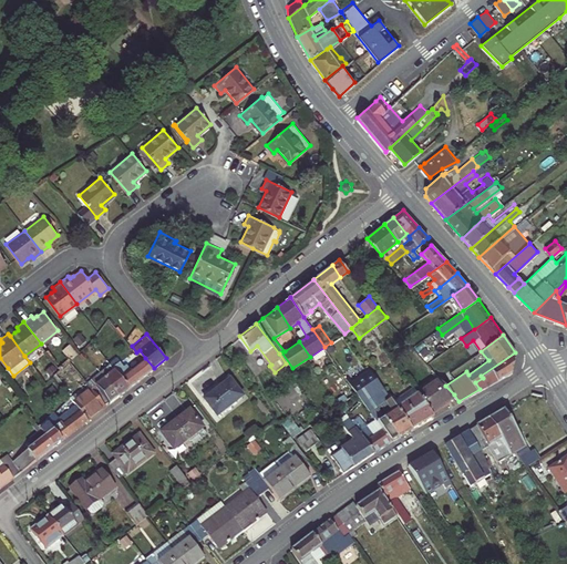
[(480,389),(512,371),(516,354),(515,352),(481,376),(483,378),(475,382),(480,389)]
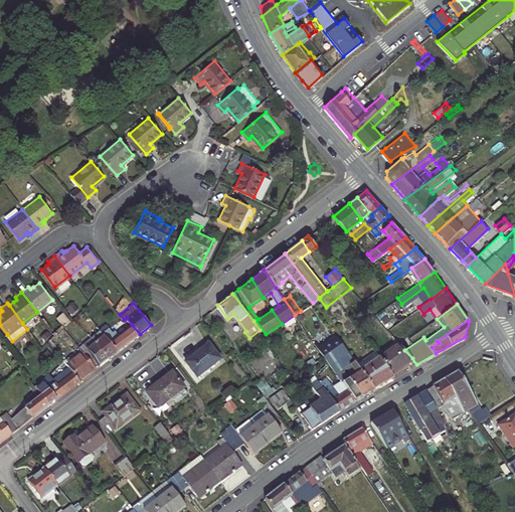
[(117,351),(140,334),(132,325),(119,335),(115,329),(112,331),(106,324),(100,328),(101,329),(117,351)]
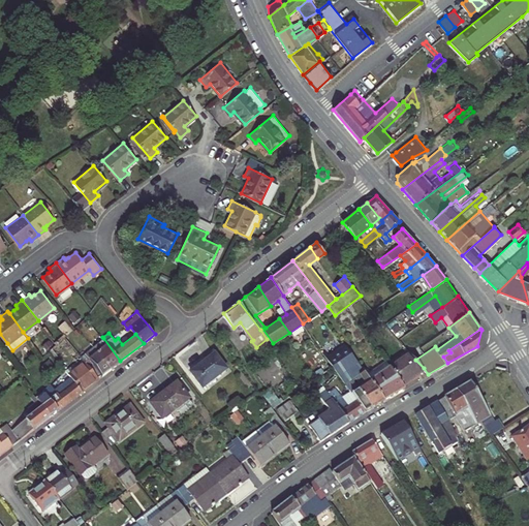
[(94,345),(112,367),(120,361),(103,338),(94,345)]
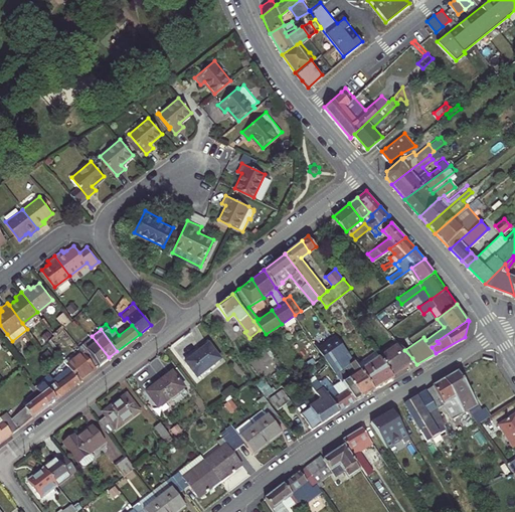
[(318,347),(327,360),(345,347),(336,334),(322,345),(318,347)]
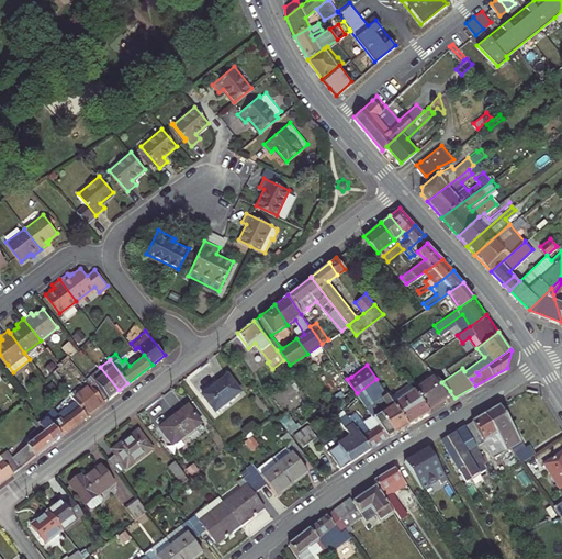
[(107,394),(109,398),(119,390),(100,367),(87,378),(102,397),(107,394)]
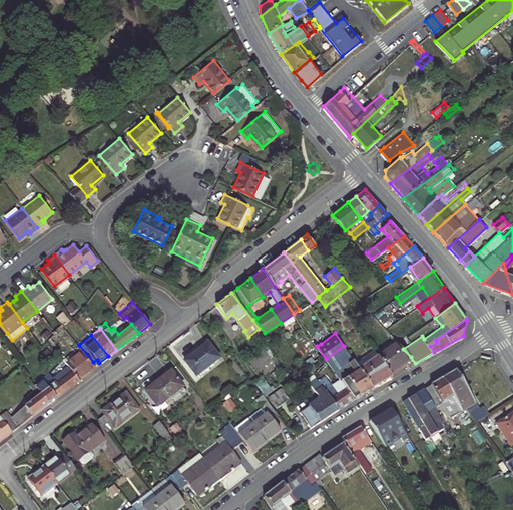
[(220,356),(208,341),(184,359),(196,374),(220,356)]
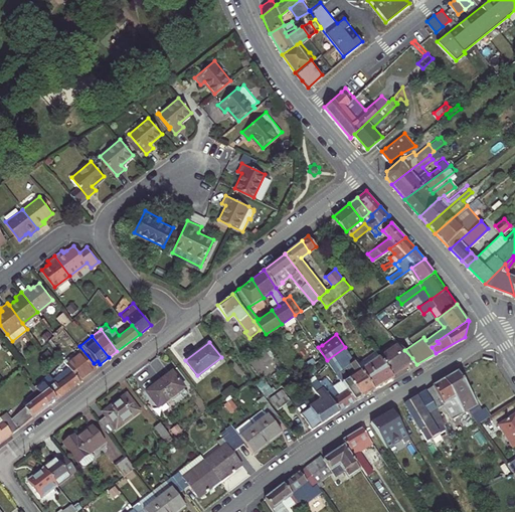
[(404,350),(399,344),(398,342),(379,355),(391,373),(412,358),(404,350)]
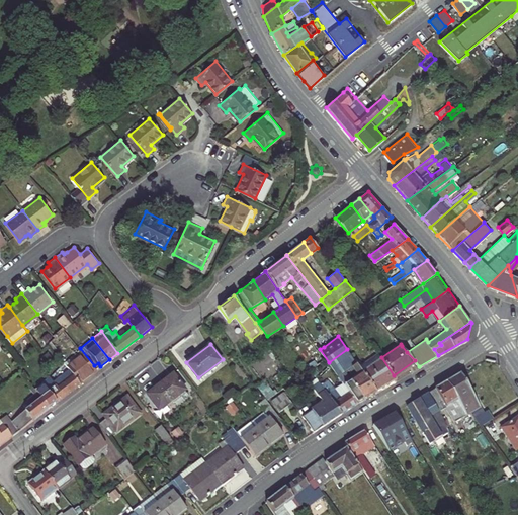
[(362,371),(358,365),(347,349),(329,362),(337,372),(340,370),(343,373),(347,370),(353,377),(350,380),(348,376),(343,380),(349,391),(357,402),(375,392),(362,371)]
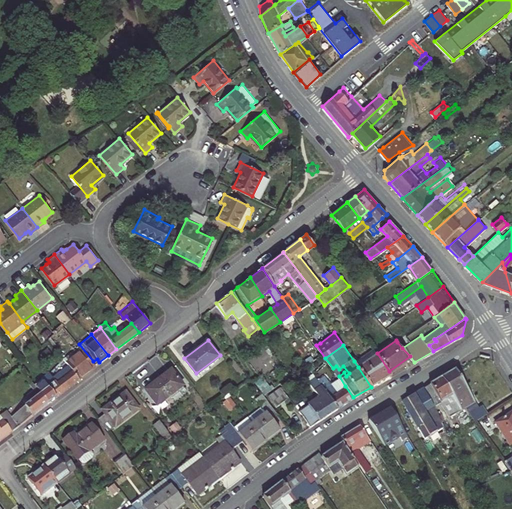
[(361,357),(365,362),(377,353),(373,348),(361,357)]
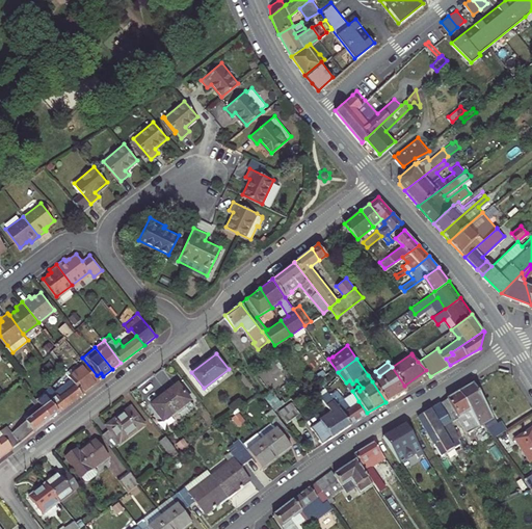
[(85,363),(70,375),(72,377),(83,392),(100,379),(85,363)]
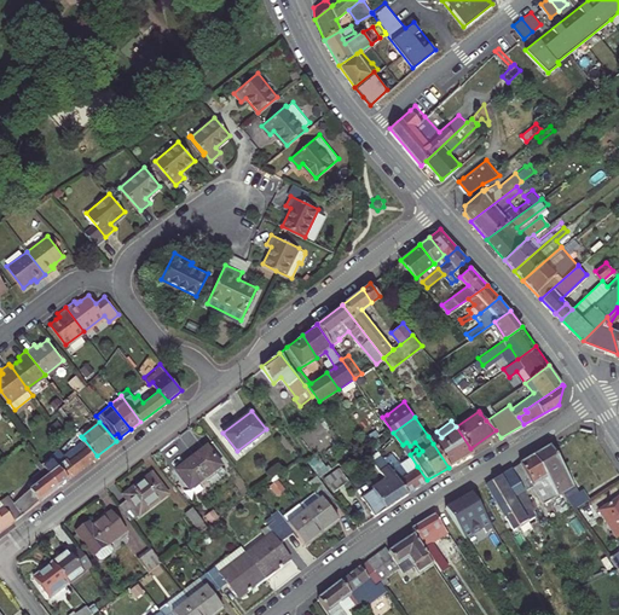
[(313,441),(300,425),(294,430),(307,446),(313,441)]
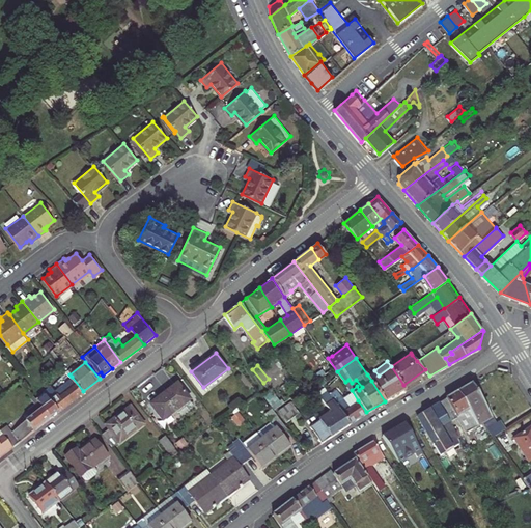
[(391,366),(379,376),(374,370),(367,374),(371,381),(385,401),(406,389),(403,385),(391,366)]
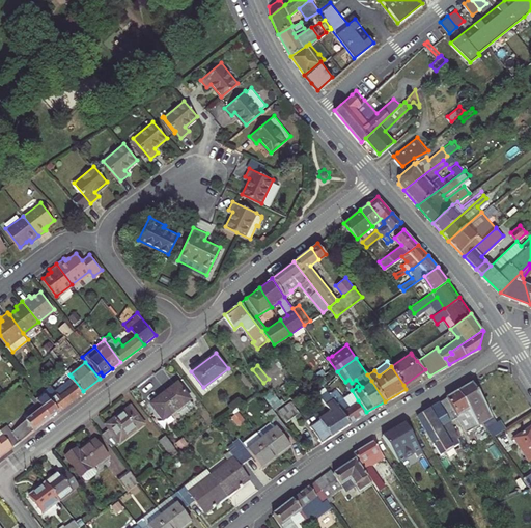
[(246,373),(257,388),(263,383),(252,369),(246,373)]
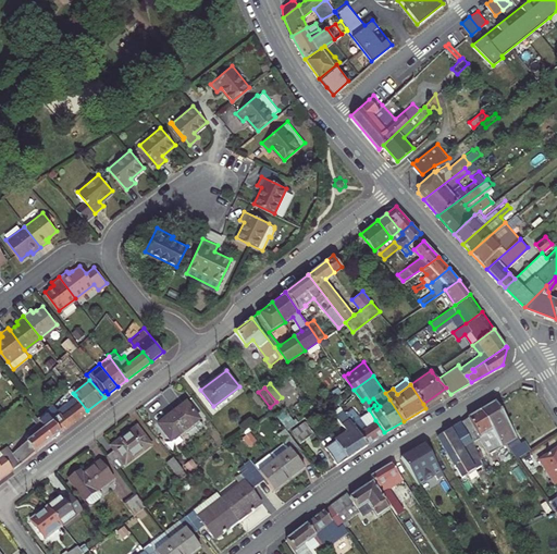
[(75,395),(58,409),(53,403),(46,409),(62,430),(87,410),(75,395)]
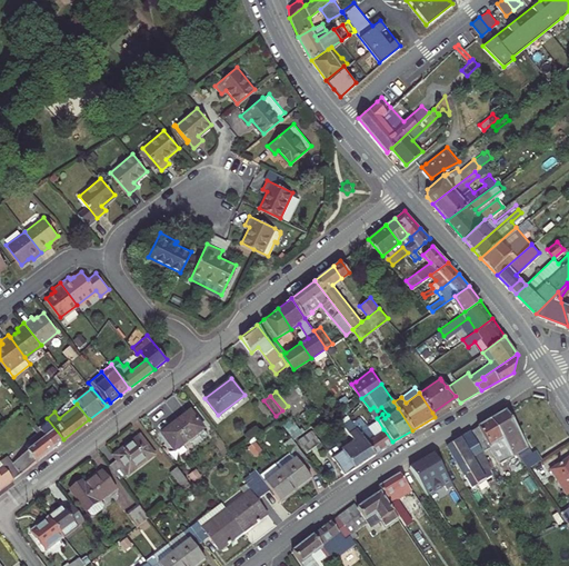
[(209,421),(198,407),(192,411),(203,426),(209,421)]
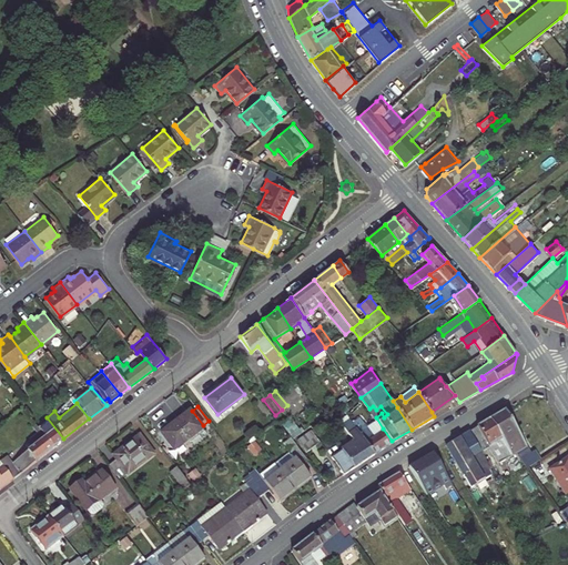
[(387,414),(381,406),(376,410),(373,406),(369,409),(376,417),(382,413),(384,417),(387,414)]
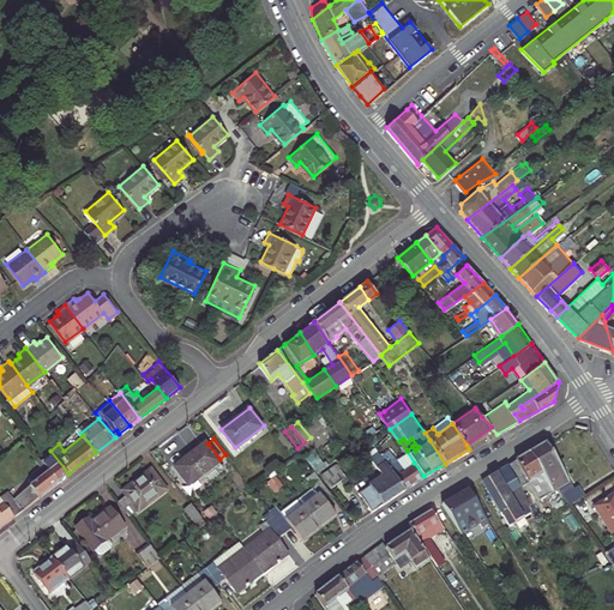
[(558,487),(566,499),(570,503),(585,493),(581,485),(576,489),(575,487),(546,440),(530,450),(553,489),(558,487)]
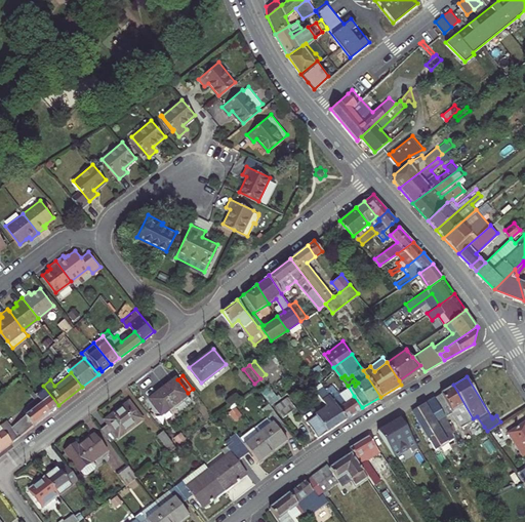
[(179,408),(192,399),(188,394),(188,393),(177,379),(175,377),(149,398),(161,413),(175,403),(179,408)]
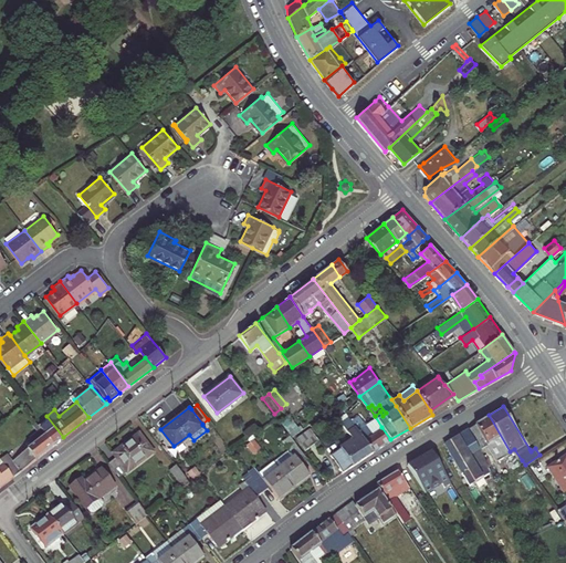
[(381,427),(373,433),(359,414),(352,419),(374,450),(390,439),(381,427)]
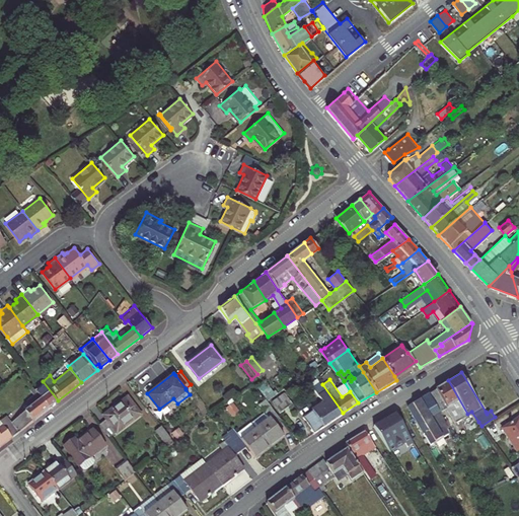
[(313,385),(324,401),(304,415),(314,431),(343,413),(322,384),(319,380),(313,385)]
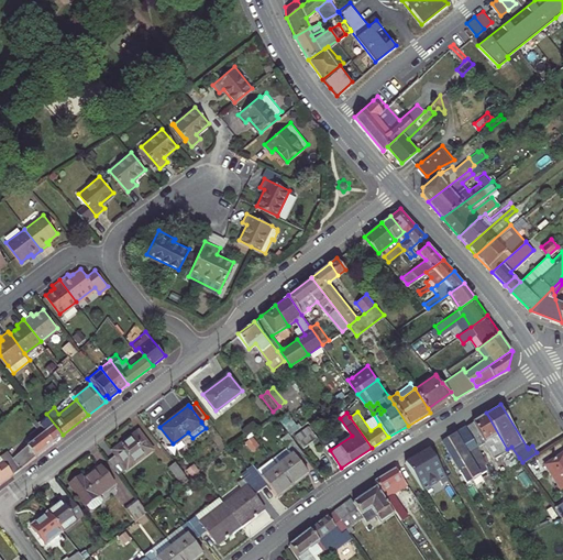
[(499,449),(501,452),(507,449),(486,413),(465,425),(477,443),(479,447),(487,465),(487,467),(496,462),(498,461),(496,456),(493,458),(490,454),(499,449)]
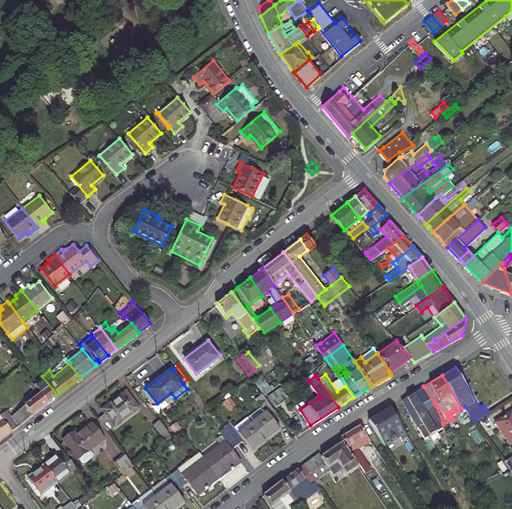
[(34,383),(48,401),(57,395),(42,376),(35,383),(34,383)]
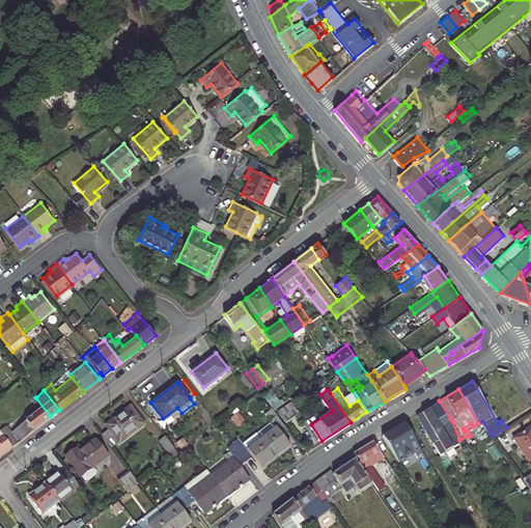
[(33,399),(36,403),(29,409),(31,412),(20,421),(22,422),(12,429),(7,423),(3,426),(0,428),(3,433),(12,445),(50,416),(35,397),(33,399)]
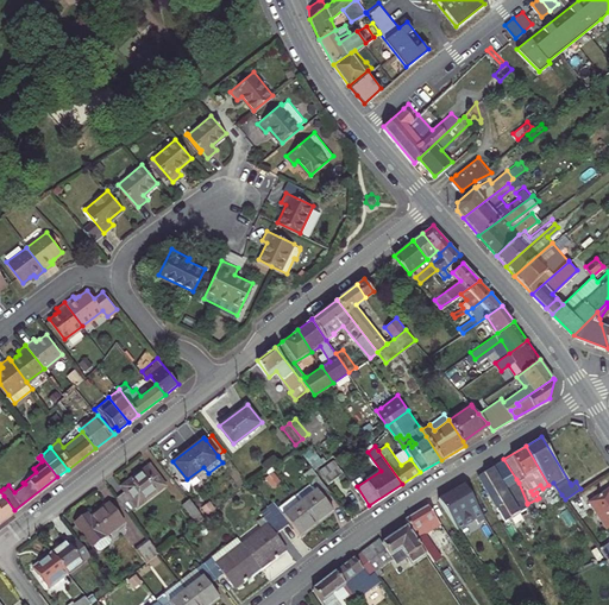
[(344,471),(334,459),(320,468),(330,481),(344,471)]
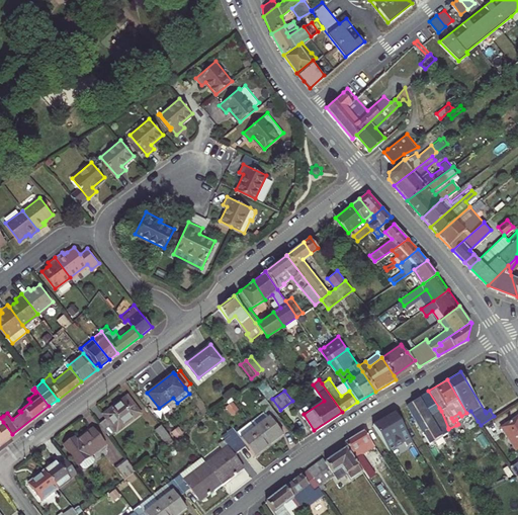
[(436,425),(429,414),(439,408),(428,391),(409,403),(432,445),(438,441),(430,428),(436,425)]
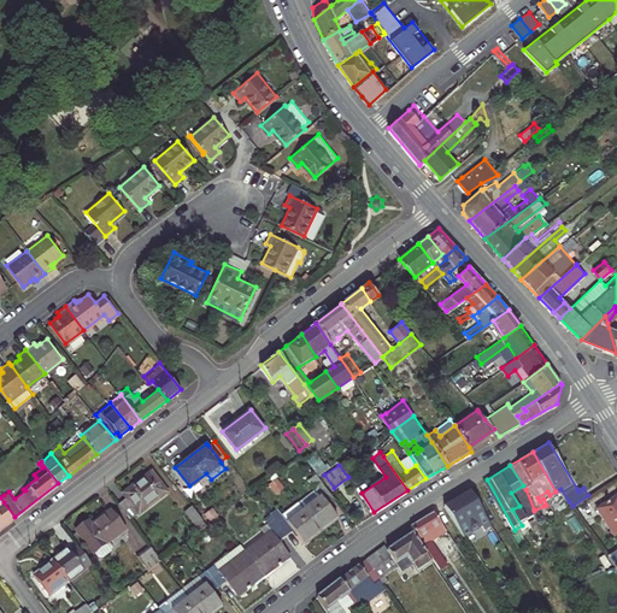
[(166,490),(152,471),(124,491),(128,495),(118,502),(130,518),(166,490)]
